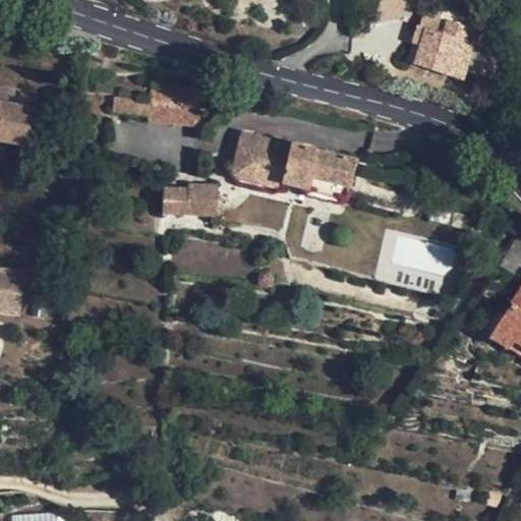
[(448,21),(444,34),(473,43),(464,70),(479,75),(491,36),(448,21)]
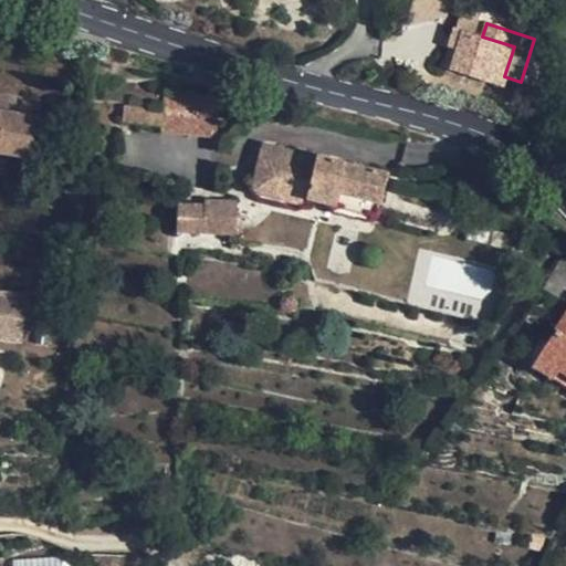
[(482,37),(454,28),(451,39),(459,41),(450,70),(501,86),(504,76),(514,46),(482,37)]
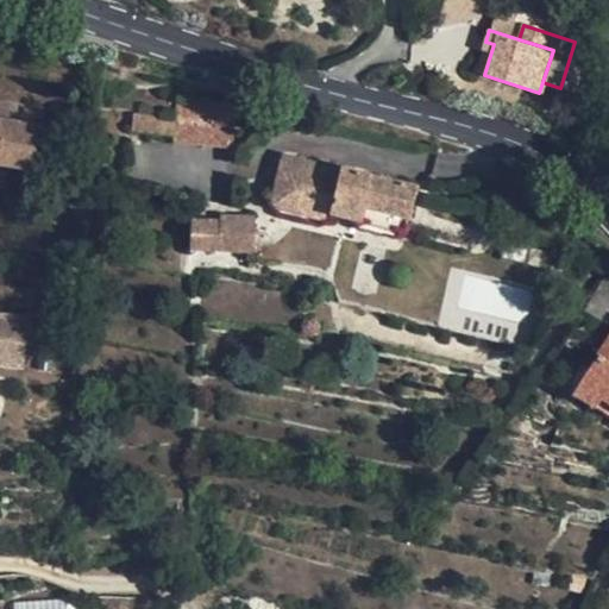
[(42,106),(0,99),(0,163),(32,169),(42,106)]
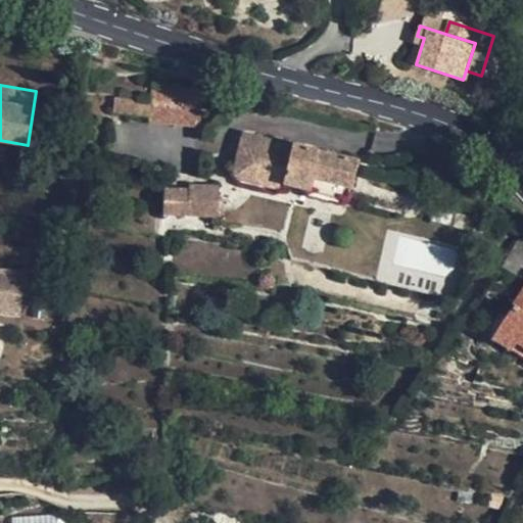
[(149,122),(187,125),(186,113),(188,87),(151,86),(149,122)]
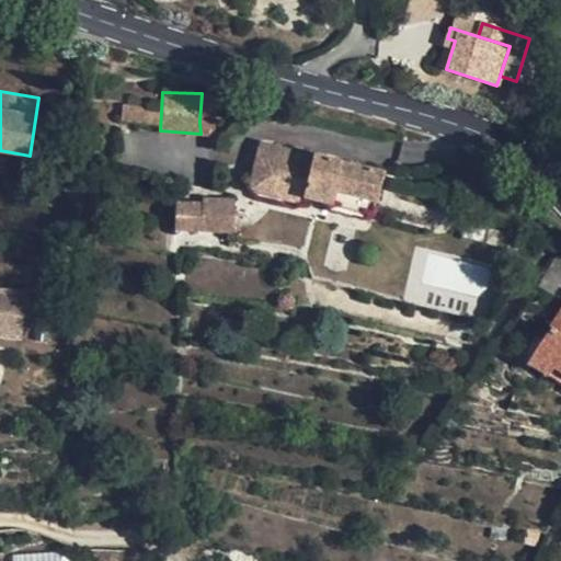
[(214,94),(202,93),(199,122),(201,134),(212,135),(210,123),(214,94)]
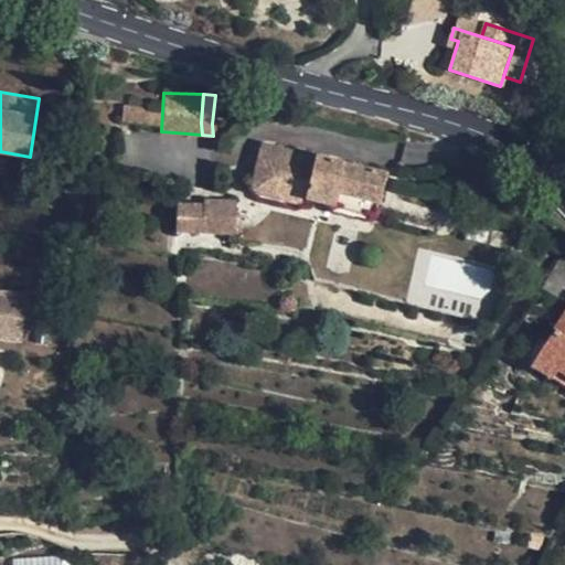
[(386,174),(263,144),(253,185),(253,188),(254,189),(254,191),(255,192),(257,192),(263,193),(305,204),(306,199),(376,216),(386,174)]
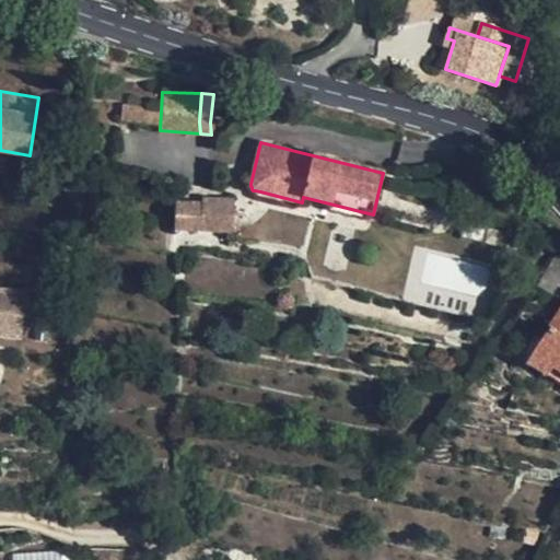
[(233,200),(201,199),(201,203),(175,202),(174,230),(232,231),(233,200)]
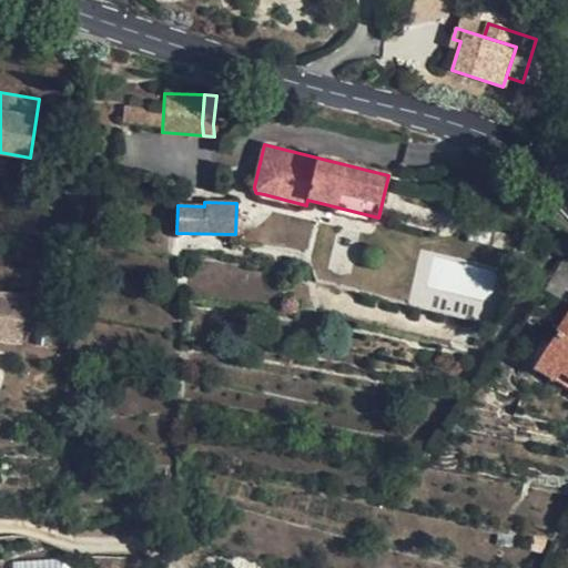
[(0,341),(20,343),(26,295),(0,292),(0,341)]
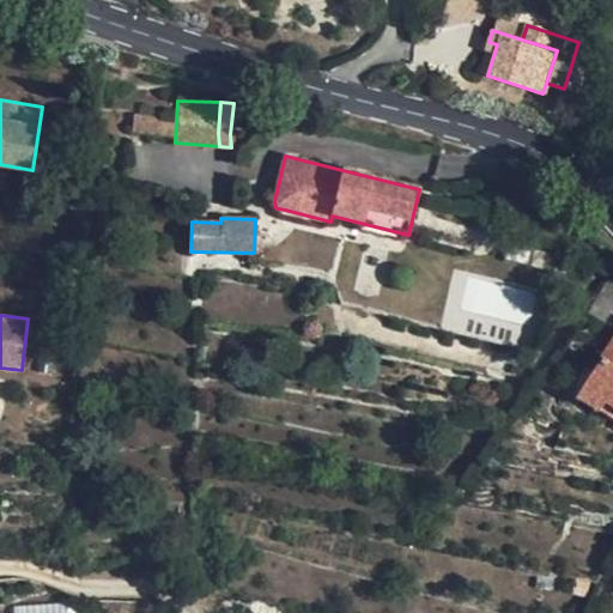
[(612,339),(588,378),(606,392),(601,400),(612,406),(612,339)]
